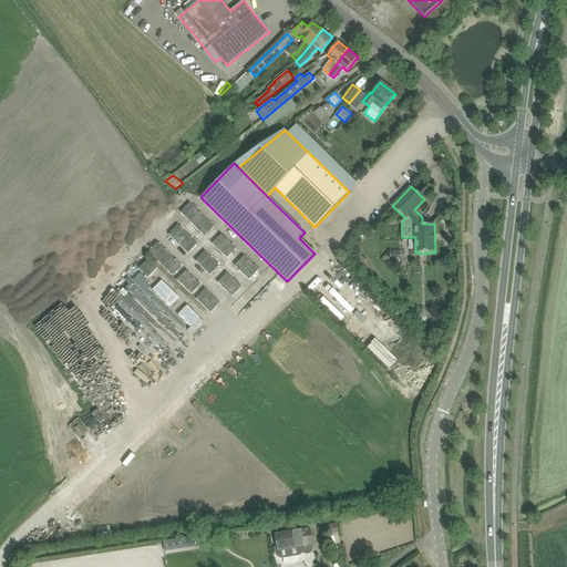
[(203,236),(213,225),(187,202),(177,213),(203,236)]
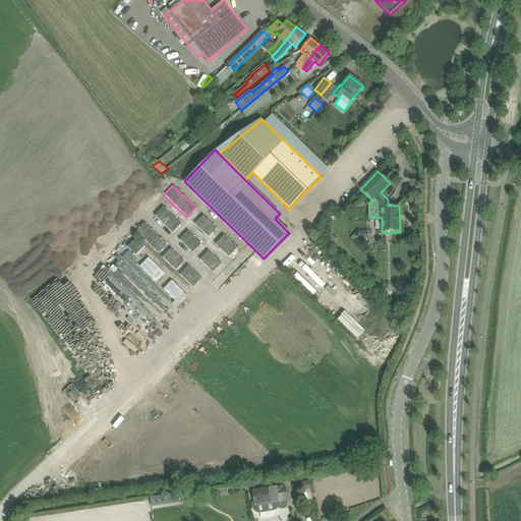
[(170,233),(180,224),(163,205),(153,215),(170,233)]
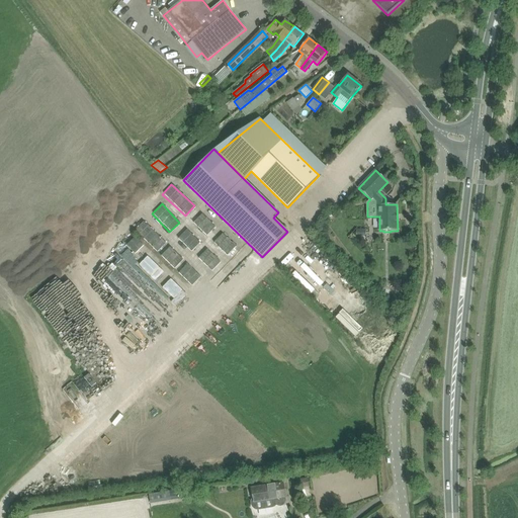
[(204,236),(214,226),(202,212),(192,222),(204,236)]
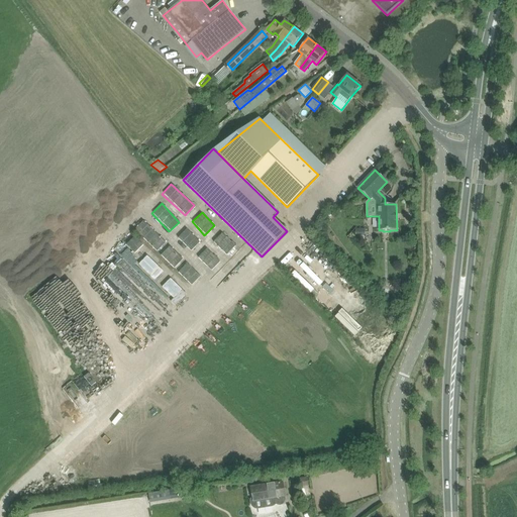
[(156,251),(166,241),(141,219),(132,229),(156,251)]
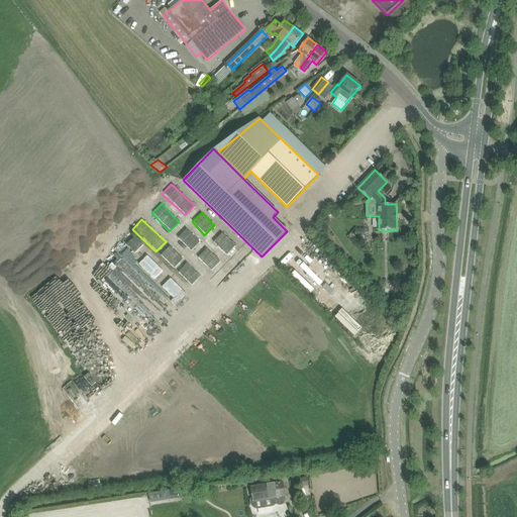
[(185,228),(177,236),(190,249),(199,241),(185,228)]
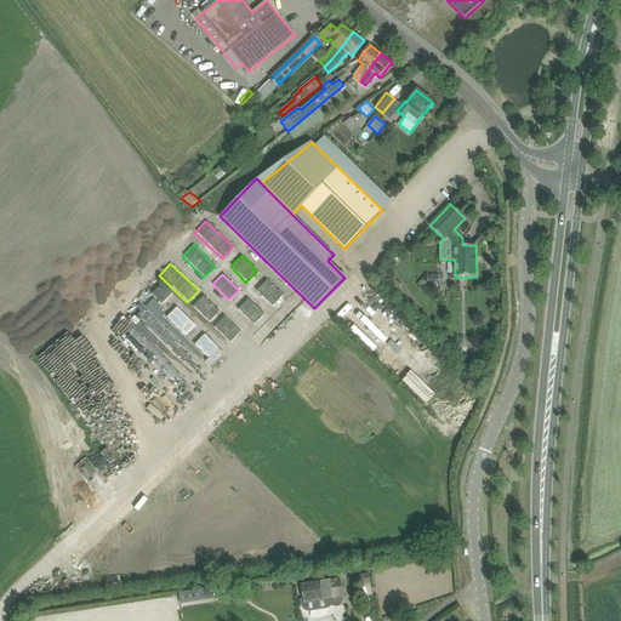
[(271,279),(257,285),(267,305),(280,297),(271,279)]
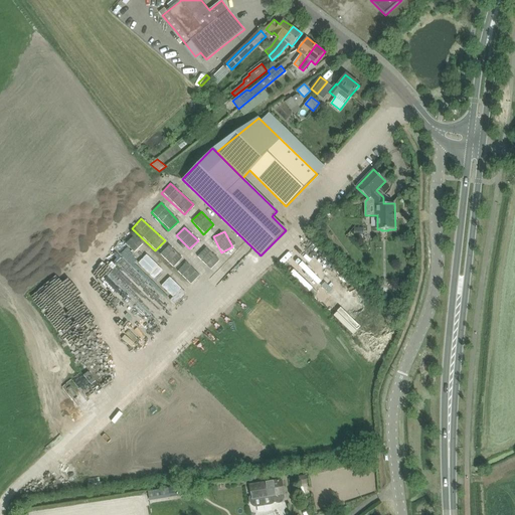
[(124,243),(132,251),(141,243),(133,235),(124,243)]
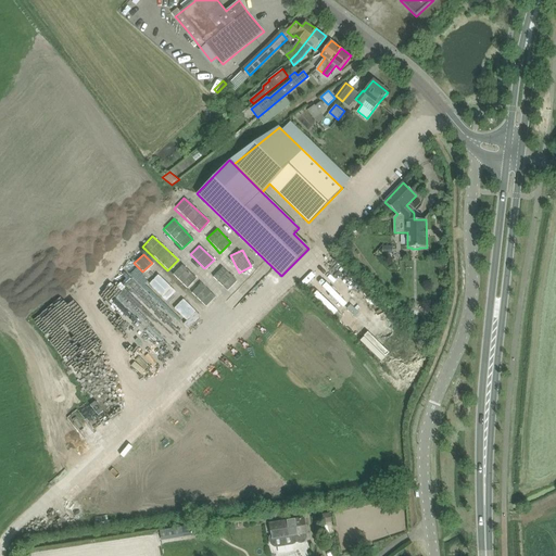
[(181,264),(172,275),(187,288),(197,278),(181,264)]
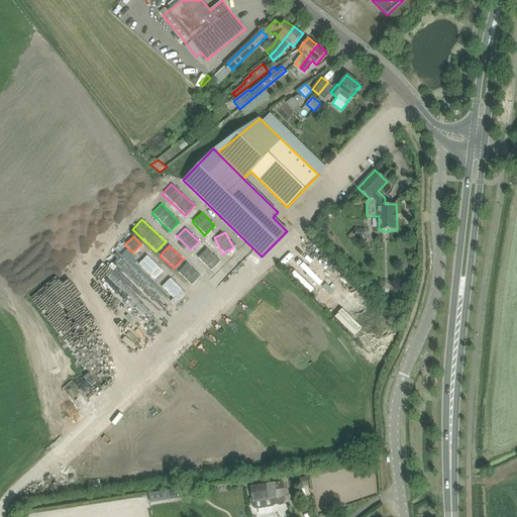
[(206,249),(198,259),(211,270),(219,260),(206,249)]
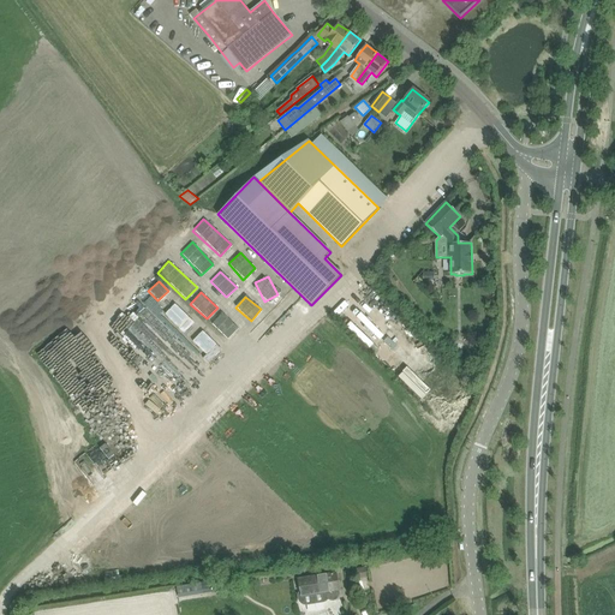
[(175,304),(166,315),(184,333),(193,322),(175,304)]
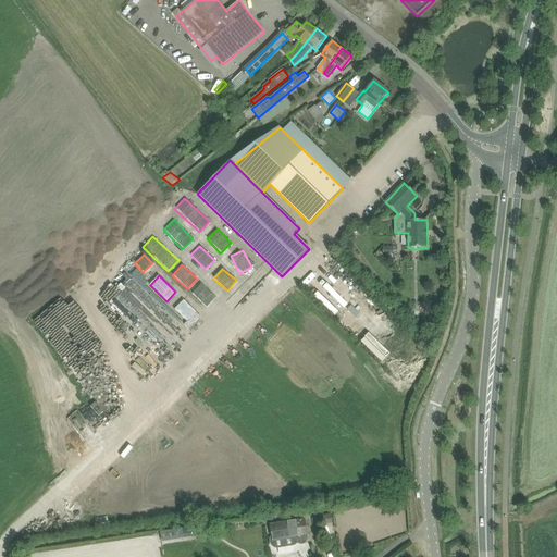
[(202,282),(192,291),(203,307),(214,298),(202,282)]
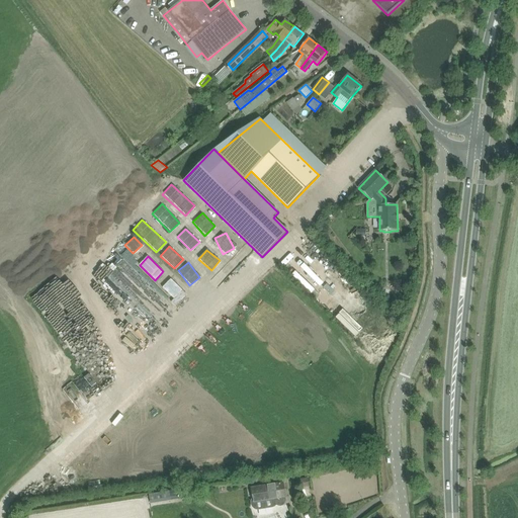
[(171,279),(163,287),(174,298),(171,301),(175,306),(186,294),(171,279)]
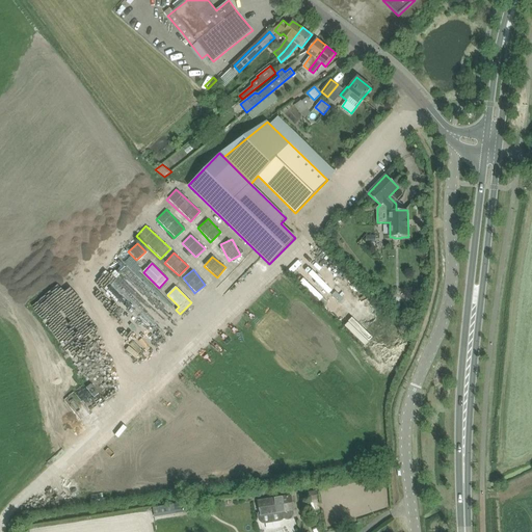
[(164,336),(170,330),(161,320),(152,327),(157,334),(161,330),(164,336)]
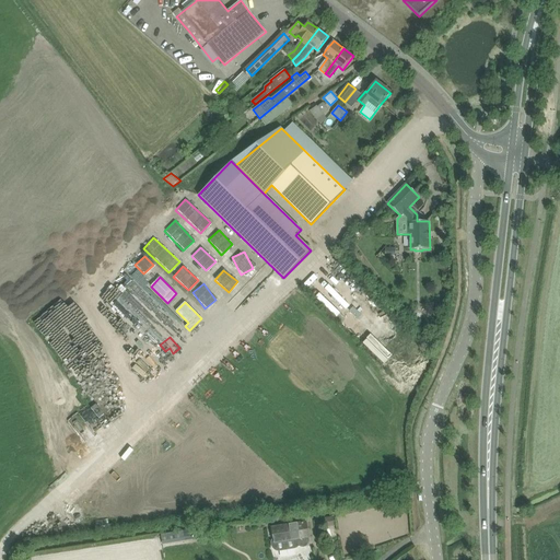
[(111,406),(105,418),(117,424),(123,412),(111,406)]
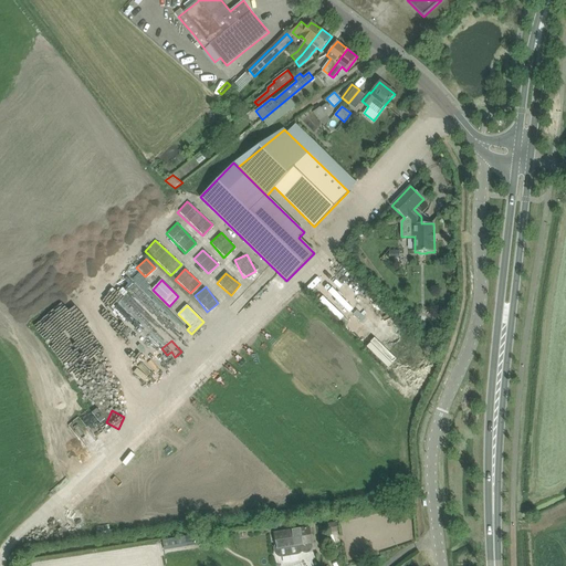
[(322,525),(323,533),(337,530),(336,523),(322,525)]
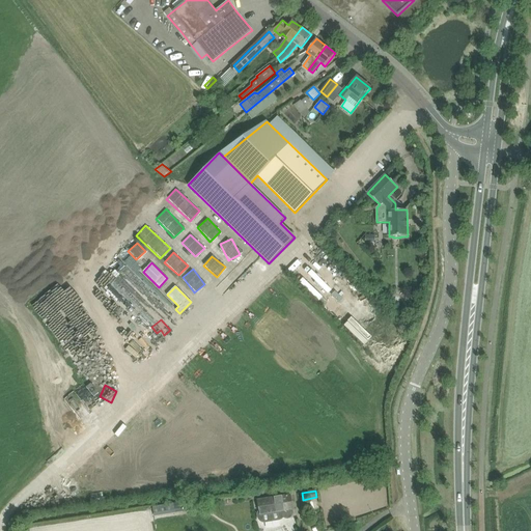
[(257,501),(259,510),(257,512),(257,515),(257,518),(258,520),(260,522),(261,523),(263,523),(267,523),(281,520),(283,518),(284,519),(286,519),(287,519),(289,519),(291,518),(292,516),(294,514),(294,512),(294,509),(290,495),(257,501)]
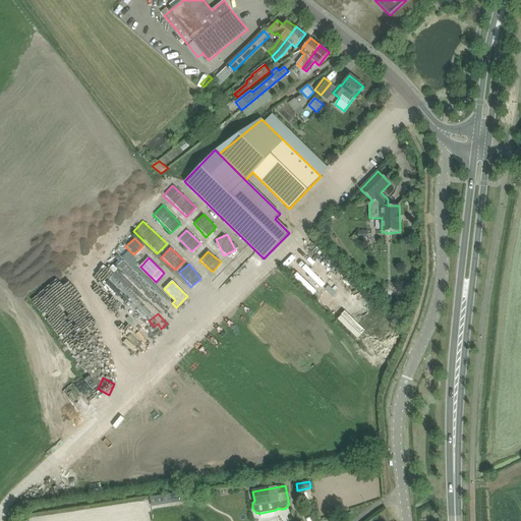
[(169,503),(168,496),(148,498),(149,505),(169,503)]
